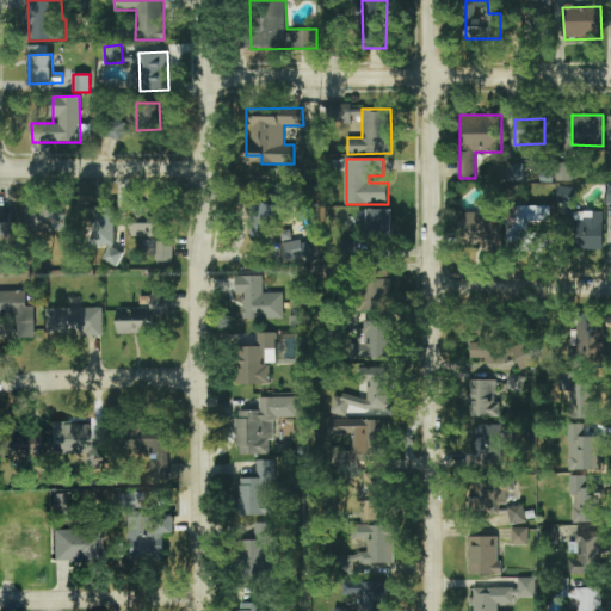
[(576,164),(557,162),(556,180),(575,180),(576,164)]
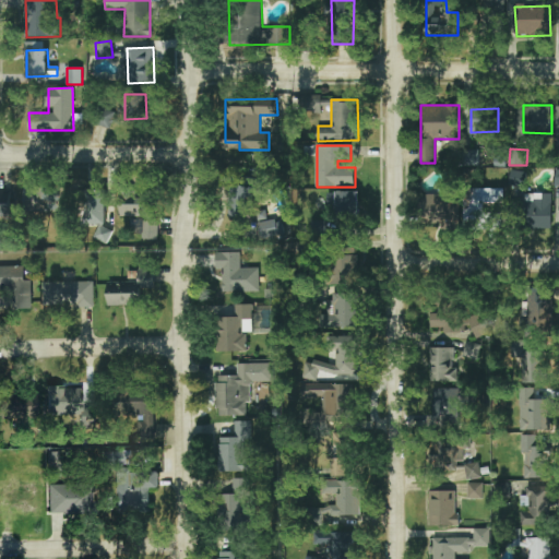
[(526,171),(511,170),(510,186),(525,186),(526,171)]
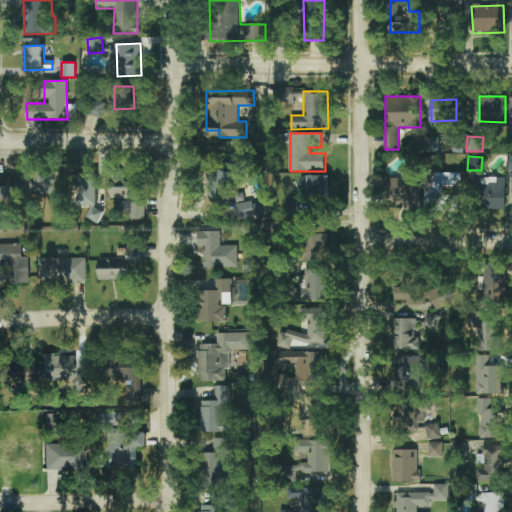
[(234,171),(213,170),(212,198),(233,199),(234,171)]
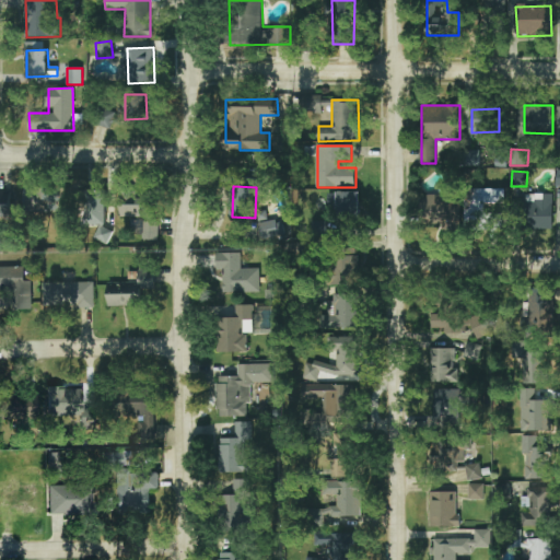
[(24,188),(23,211),(66,211),(67,189),(24,188)]
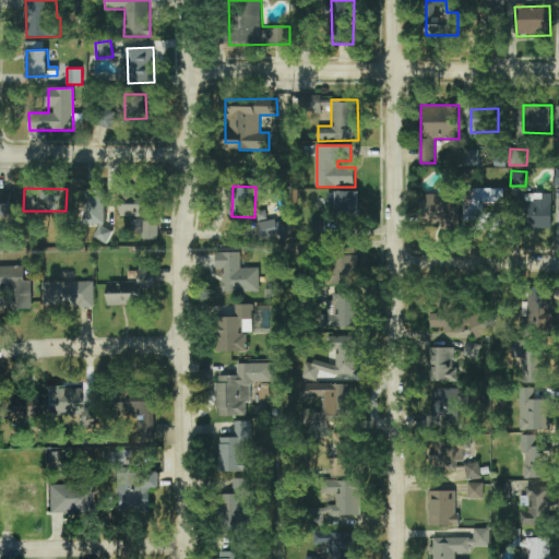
[(501,213),(484,213),(484,203),(503,203),(503,189),(464,188),(463,229),(501,230),(501,213)]
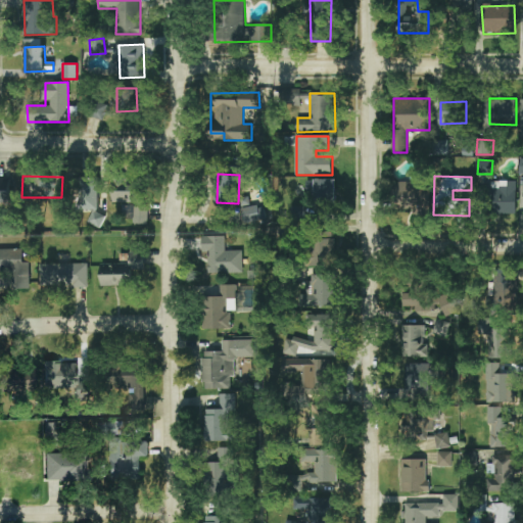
[(81,211),(107,210),(106,187),(99,187),(99,178),(80,179),(81,211)]
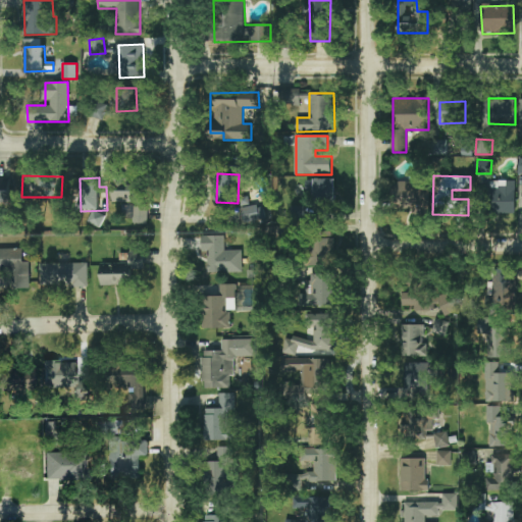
[(306,192),(313,192),(314,204),(336,203),(335,178),(306,178),(306,192)]
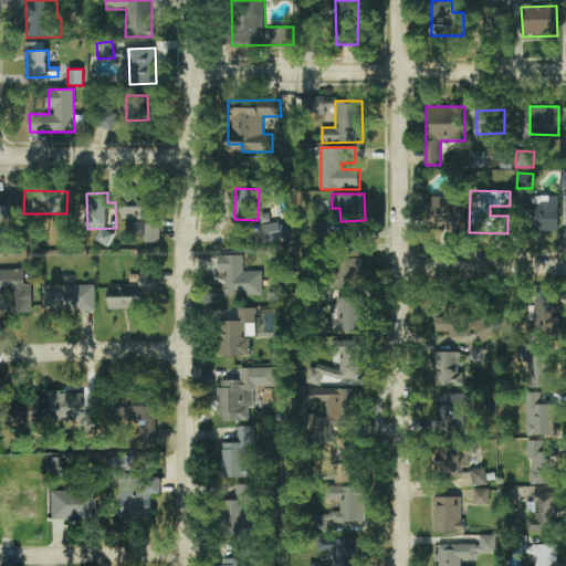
[(465,234),(465,195),(433,194),(432,226),(447,227),(447,233),(465,234)]
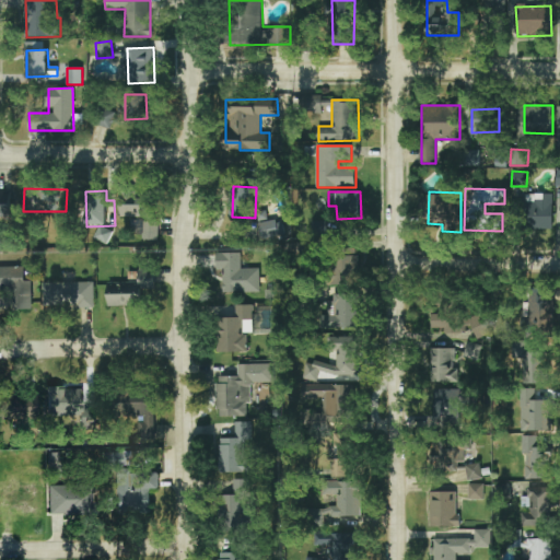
[(144,221),(155,221),(156,195),(121,194),(120,217),(133,217),(132,234),(144,234),(144,221)]
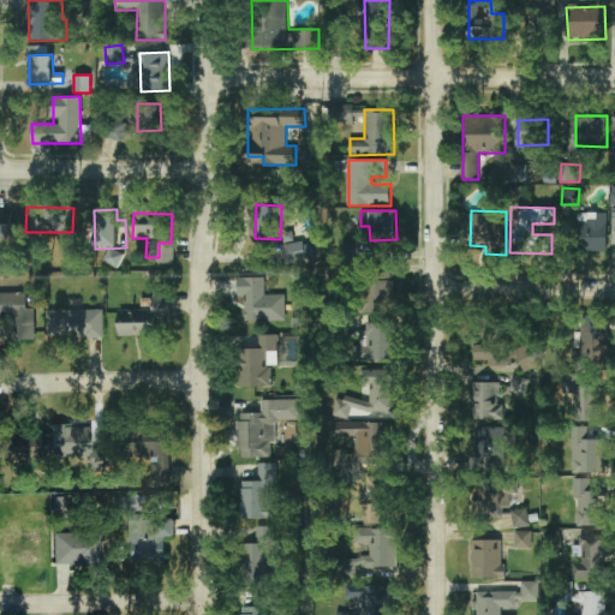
[(607,252),(607,213),(583,213),(583,252),(607,252)]
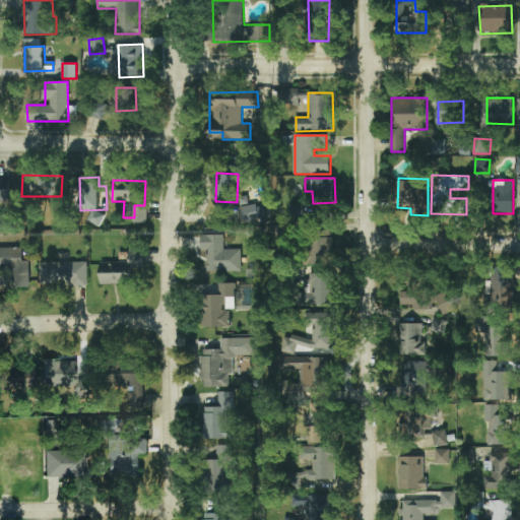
[(0,203),(10,203),(10,190),(0,189),(0,203)]
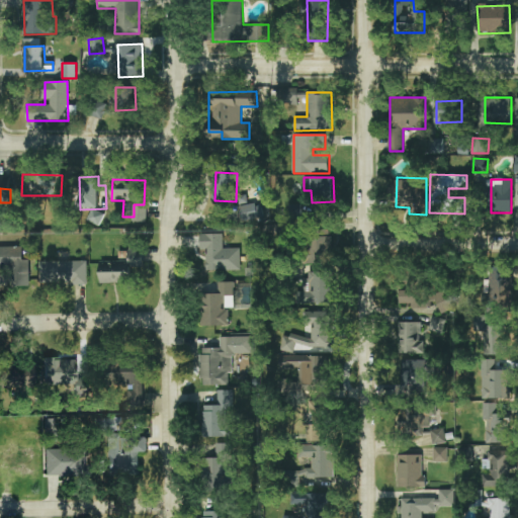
[(242,221),(263,219),(262,203),(240,205),(242,221)]
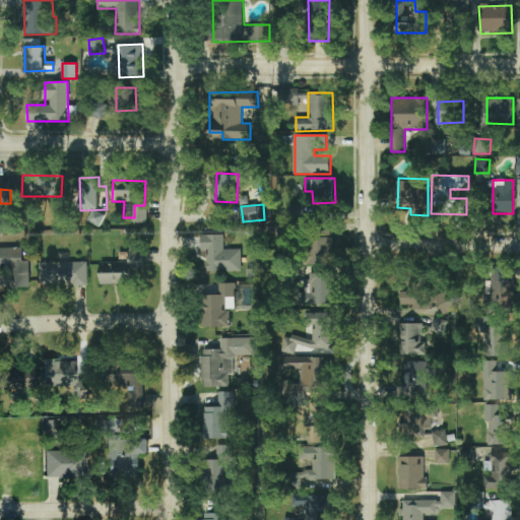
[(147,222),(148,206),(135,205),(134,221),(147,222)]
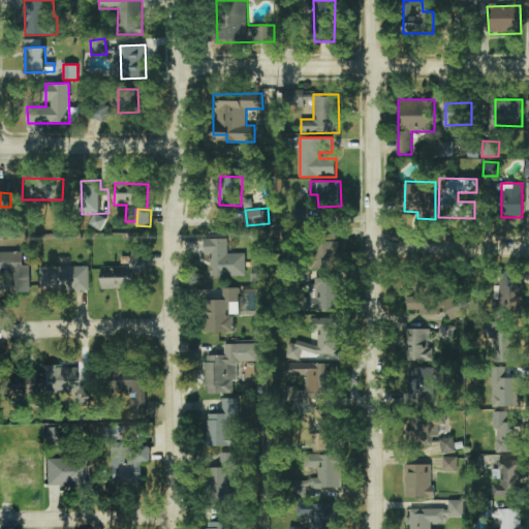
[(90,225),(101,230),(106,219),(94,214),(90,225)]
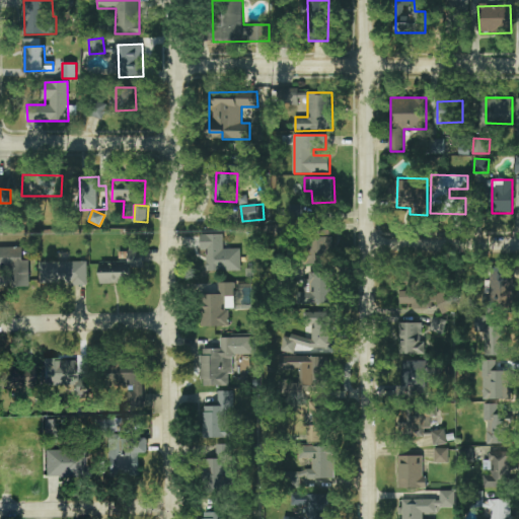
[(201,234),(201,251),(207,251),(207,272),(241,271),(241,248),(223,248),(223,234),(201,234)]
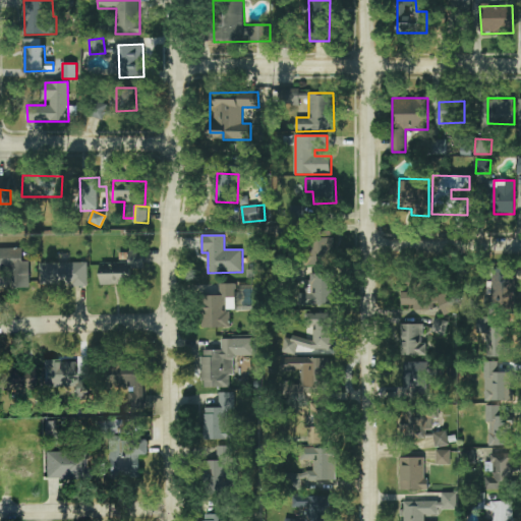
[(335,238),(306,237),(305,265),(334,265),(335,238)]
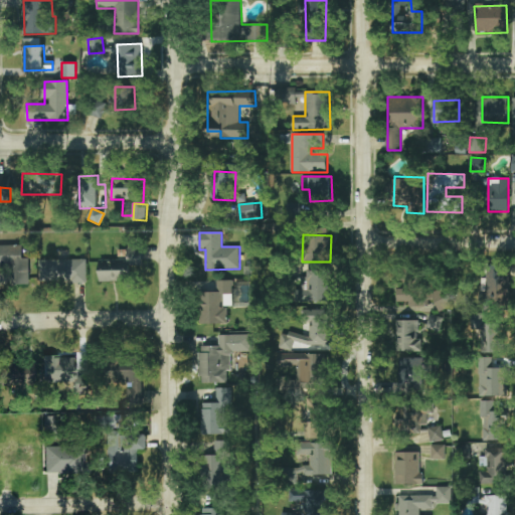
[(0,245),(0,266),(9,267),(9,285),(28,284),(28,258),(22,259),(22,245),(0,245)]
